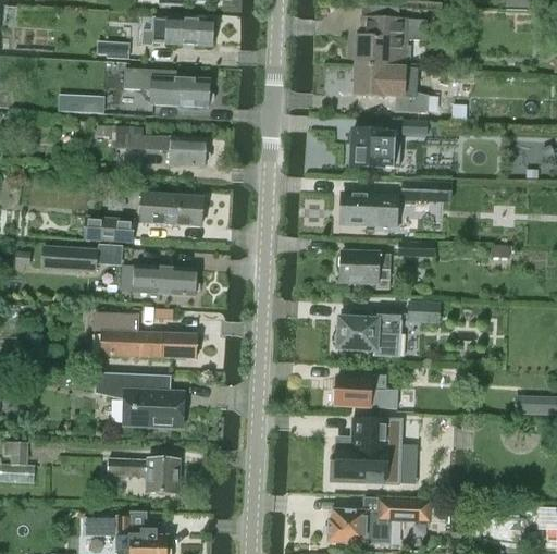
[(355,64),(386,66),(405,68),(405,59),(410,59),(410,45),(406,45),(406,38),(425,39),(426,20),(397,19),(398,7),(378,5),(376,17),(375,17),(374,36),(356,35),(355,64)]
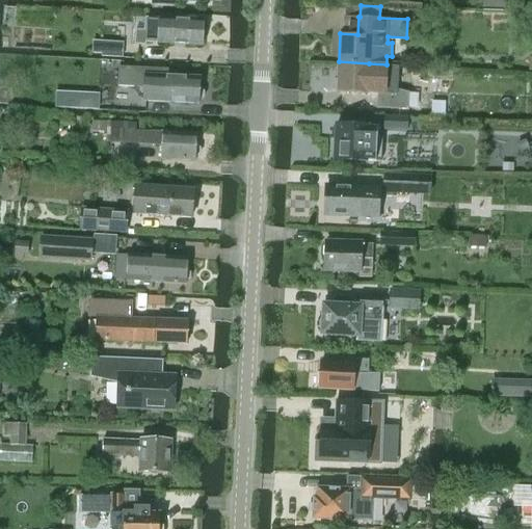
[(144,41),(162,42),(201,44),(203,19),(144,16),(143,28),(134,28),(133,43),(144,43),(144,41)]
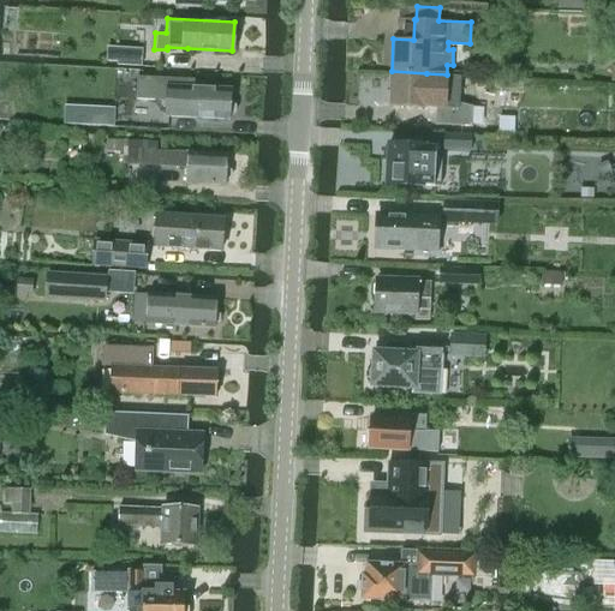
[(107,47),(106,59),(117,60),(117,61),(117,64),(119,64),(142,65),(142,64),(143,48),(120,47),(114,47),(107,47)]
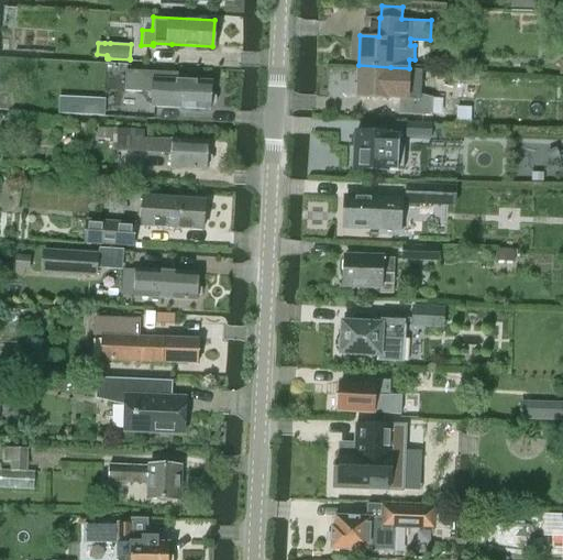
[(389,97),(390,67),(359,65),(357,95),(389,97)]
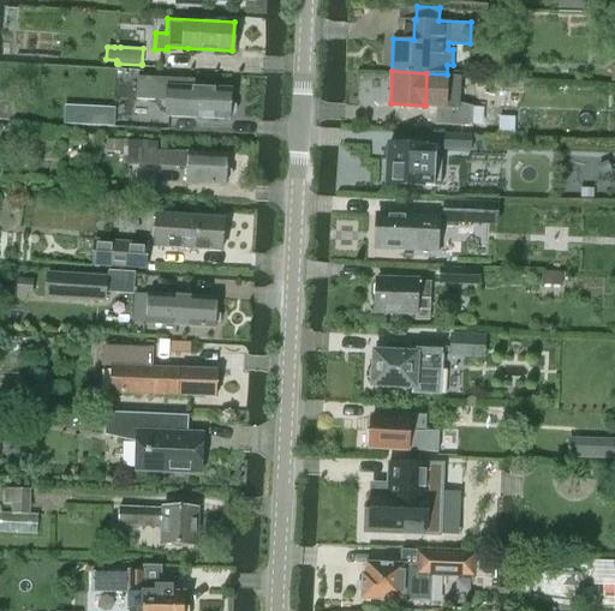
[(166,115),(190,117),(228,118),(228,114),(231,114),(234,112),(234,105),(233,101),(230,101),(231,88),(193,85),(193,78),(137,76),(136,103),(167,105),(166,115)]
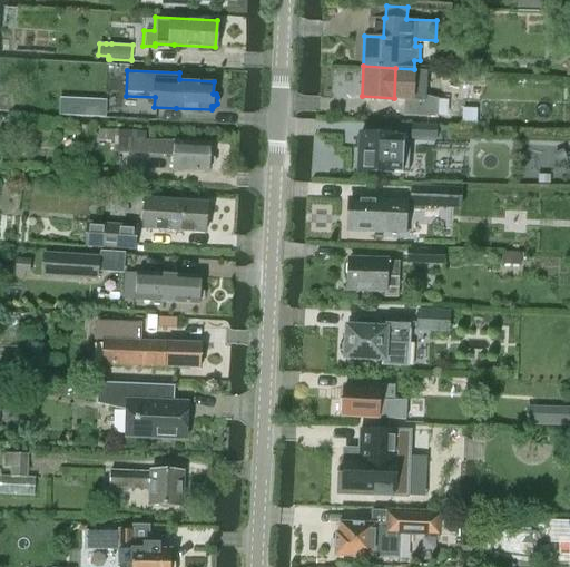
[(404,97),(403,114),(436,115),(436,113),(438,97),(406,89),(404,97)]
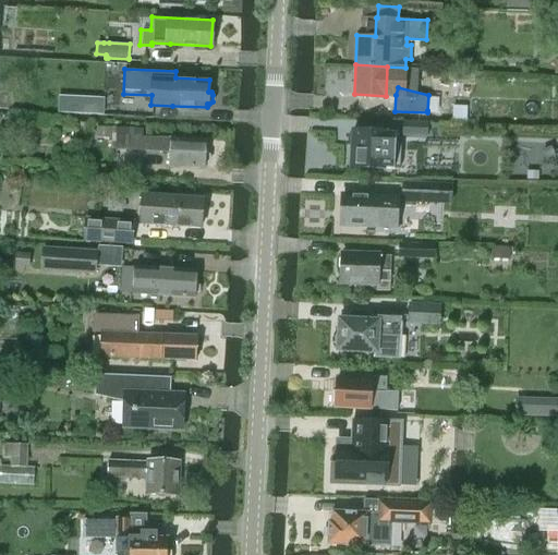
[(101,112),(102,99),(76,98),(75,111),(101,112)]
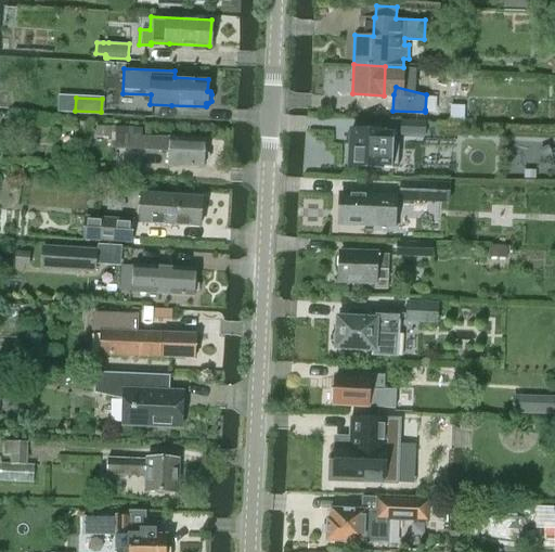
[(450,103),(450,118),(464,119),(465,103),(450,103)]
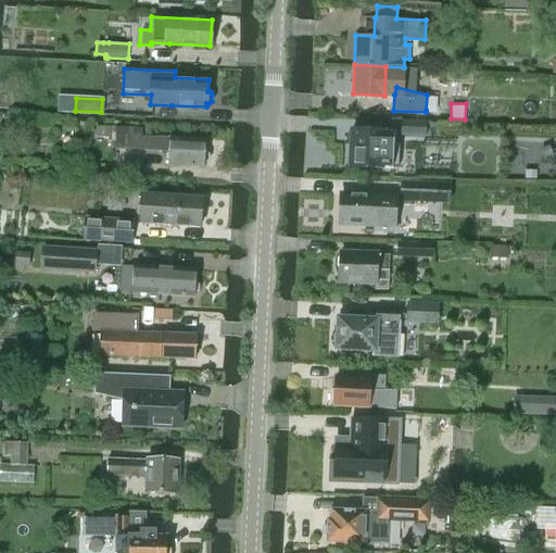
[(402,133),(438,135),(438,120),(402,118),(402,133)]
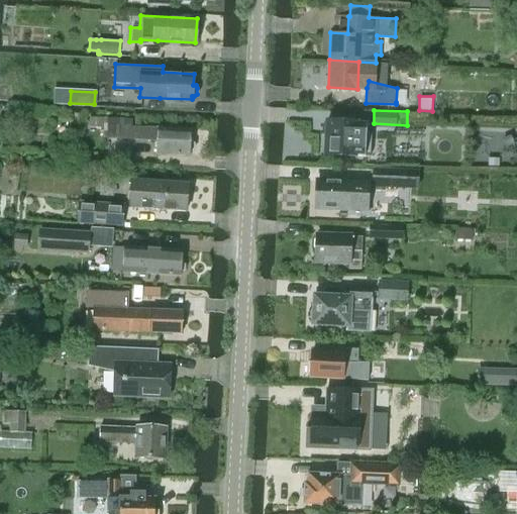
[(90,114),(89,124),(104,125),(103,134),(111,135),(158,138),(157,151),(190,153),(190,151),(194,146),(194,142),(191,139),(190,139),(191,128),(147,125),(147,126),(132,125),(132,117),(105,115),(90,114)]
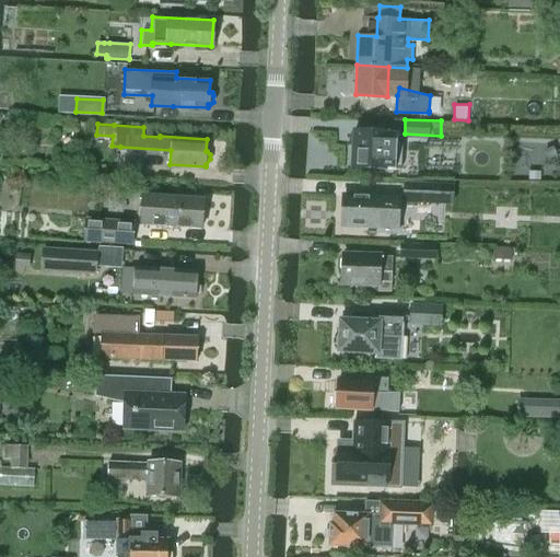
[(400,169),(401,143),(397,142),(398,132),(384,131),(384,130),(353,129),(352,166),(400,169)]
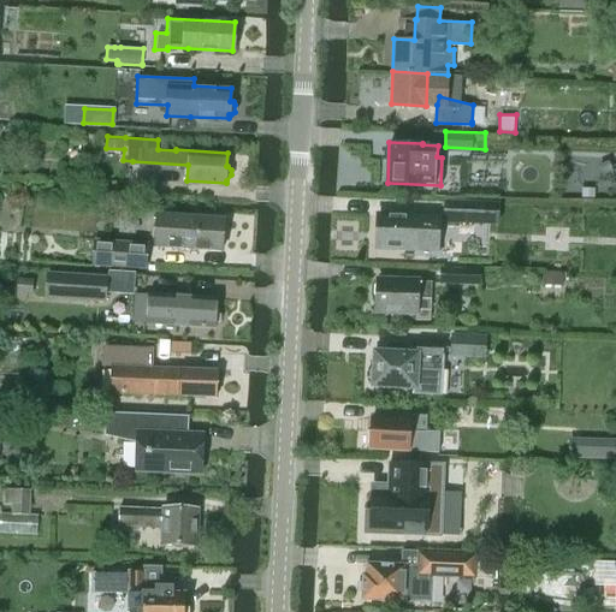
[(445,198),(444,220),(484,223),(485,201),(445,198)]
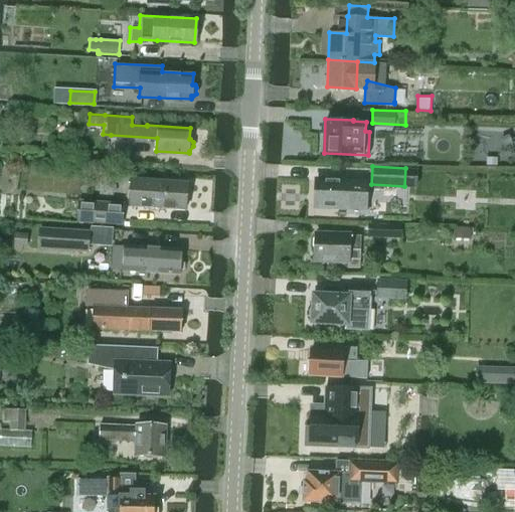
[(129,204),(185,208),(187,181),(131,177),(129,204)]
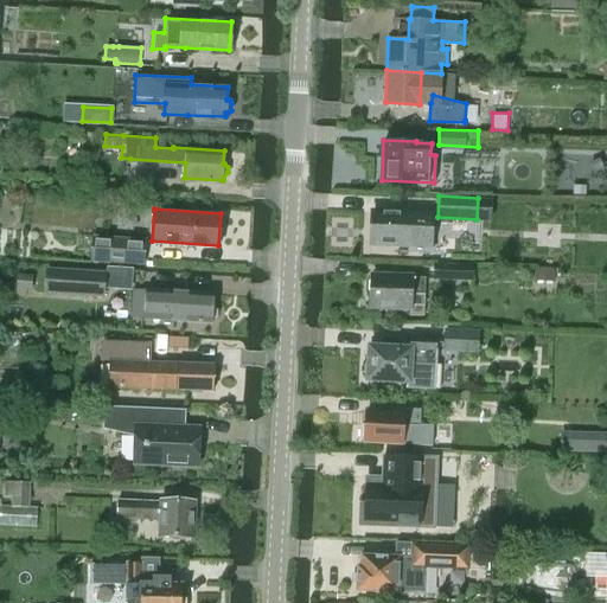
[(390,243),(390,245),(410,247),(410,251),(430,252),(433,215),(414,213),(414,209),(398,209),(398,211),(371,210),(370,241),(390,243)]
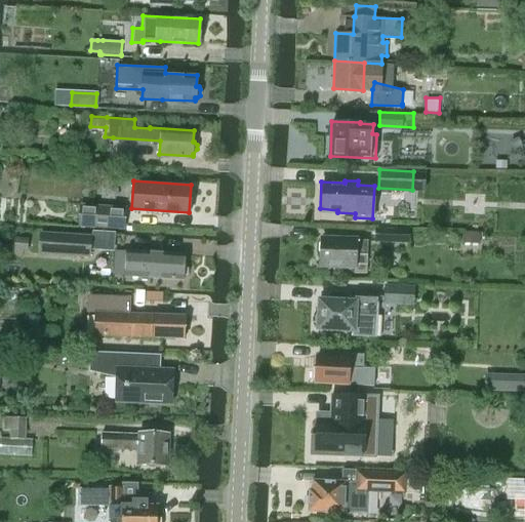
[(126,205),(79,202),(77,225),(124,228),(126,205)]
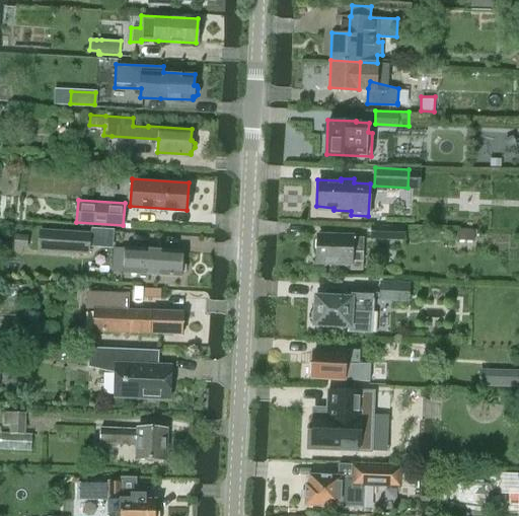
[(402,226),(370,225),(370,237),(402,238),(402,226)]
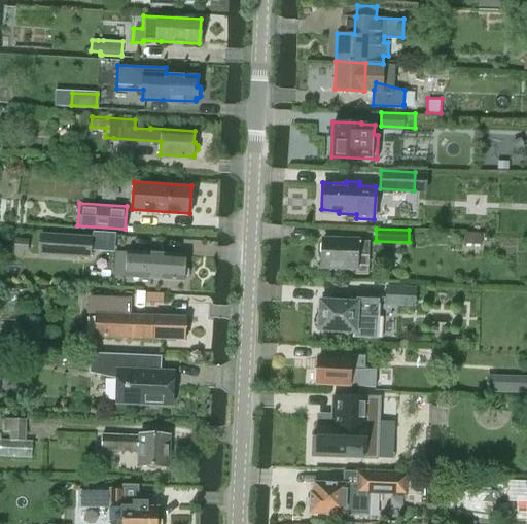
[(40,230),(39,251),(89,254),(91,234),(40,230)]
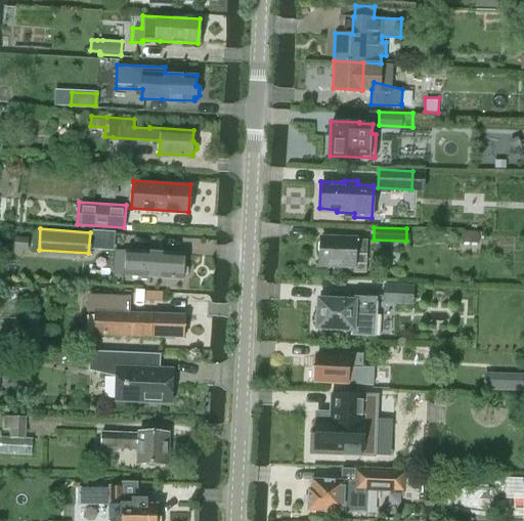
[(365,270),(366,237),(319,236),(319,240),(317,242),(317,250),(319,252),(318,263),(353,264),(353,270),(365,270)]
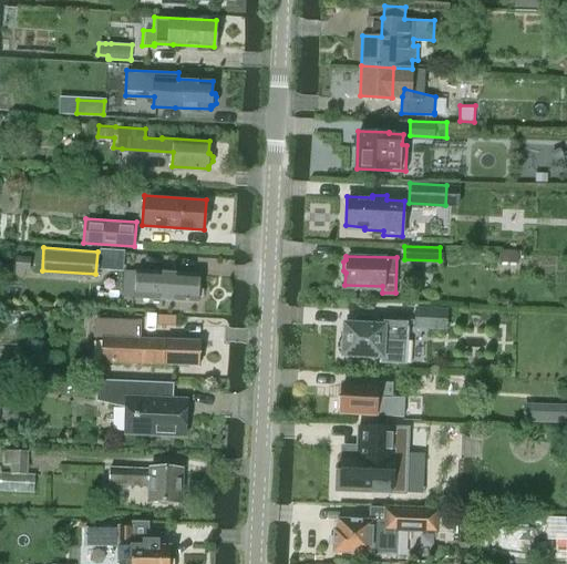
[(122,295),(135,296),(197,300),(197,298),(198,298),(202,295),(202,289),(199,286),(198,285),(198,273),(137,268),(137,270),(123,269),(122,295)]
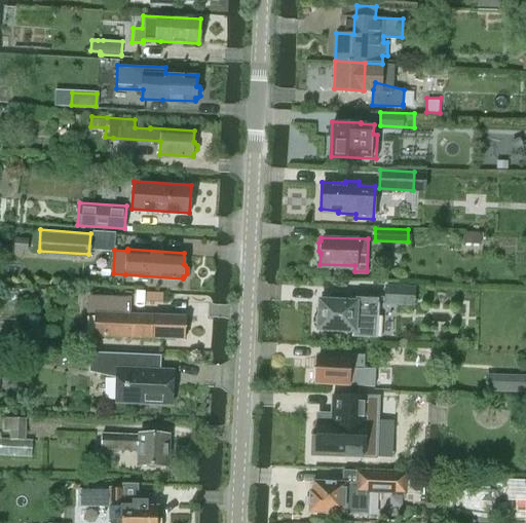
[(415,285),(385,283),(383,303),(414,304),(415,285)]
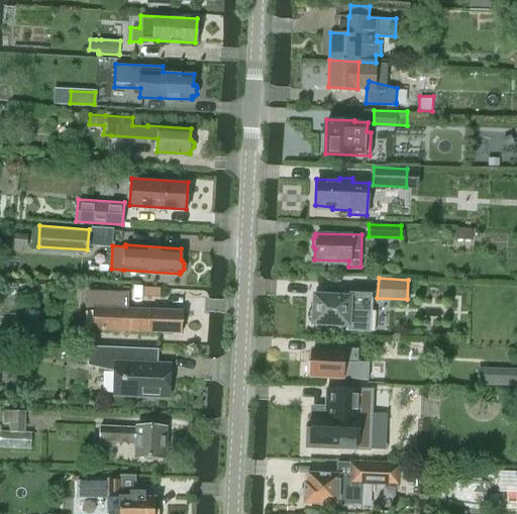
[(142,295),(160,295),(161,286),(142,285),(142,295)]
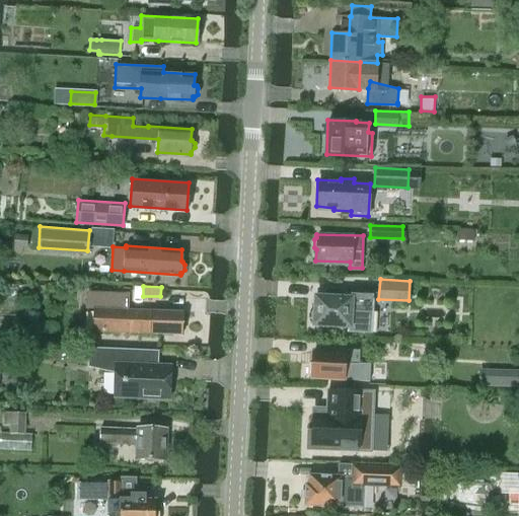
[(332,324),(349,325),(349,330),(370,332),(371,311),(373,288),(351,287),(350,297),(317,295),(317,293),(315,293),(314,308),(313,309),(312,310),(311,312),(311,315),(312,317),(312,318),(314,320),(313,323),(328,324),(328,325),(332,325),(332,324)]
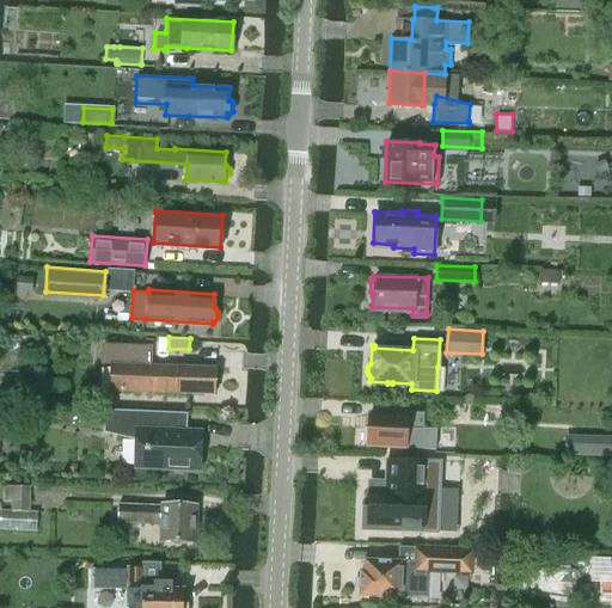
[(102,343),(101,362),(103,362),(111,362),(110,388),(214,392),(215,367),(152,363),(152,345),(146,345),(103,343),(102,343)]
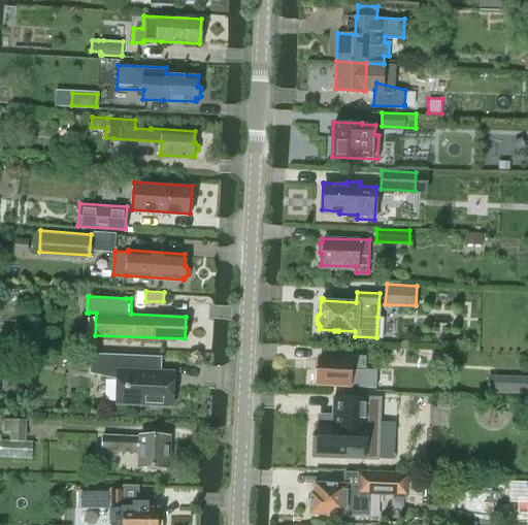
[(116,401),(171,403),(172,371),(152,369),(153,355),(91,352),(90,371),(117,378),(116,401)]
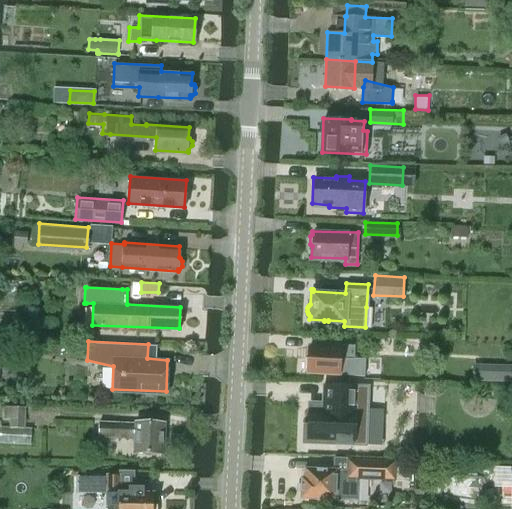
[(353,345),(325,344),(325,346),(308,346),(308,357),(305,357),(304,368),(307,368),(307,372),(339,373),(339,374),(364,376),(365,358),(353,357),(353,345)]
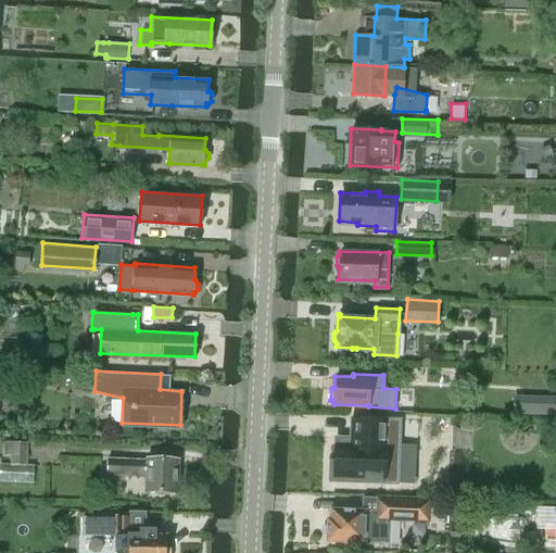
[(555,389),(523,388),(522,411),(536,412),(536,415),(551,416),(552,413),(555,413),(555,389)]
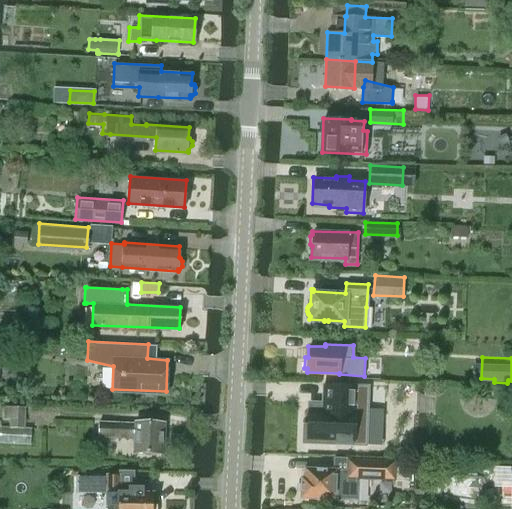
[(308,423),(303,423),(303,441),(365,443),(367,385),(322,384),(322,401),(308,401),(308,423)]
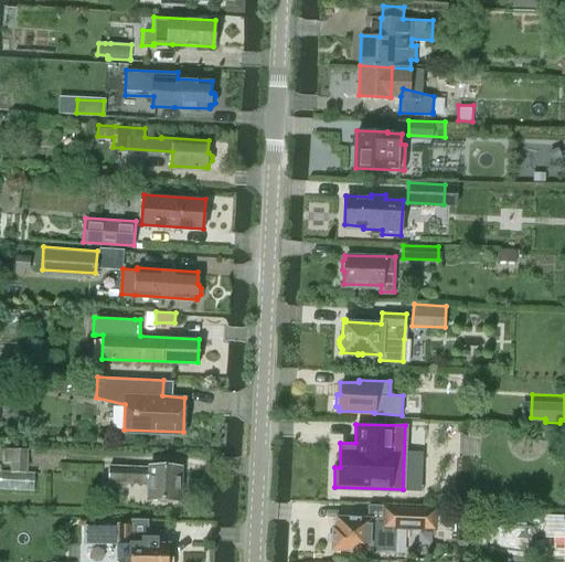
[(2,447),(2,460),(10,460),(10,470),(27,472),(28,448),(2,447)]
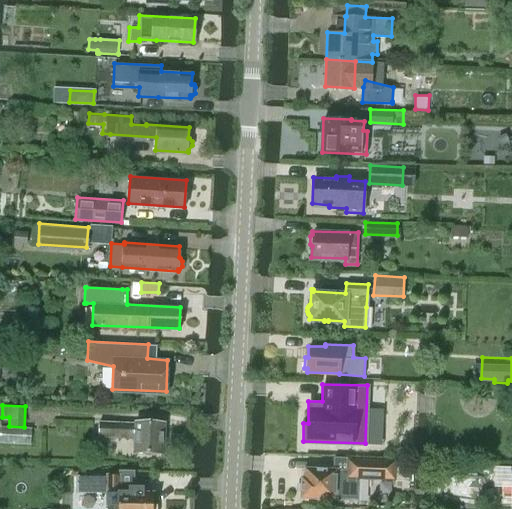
[(164,422),(150,422),(150,418),(146,418),(146,422),(134,422),(98,421),(97,436),(133,437),(133,451),(163,452),(164,422)]
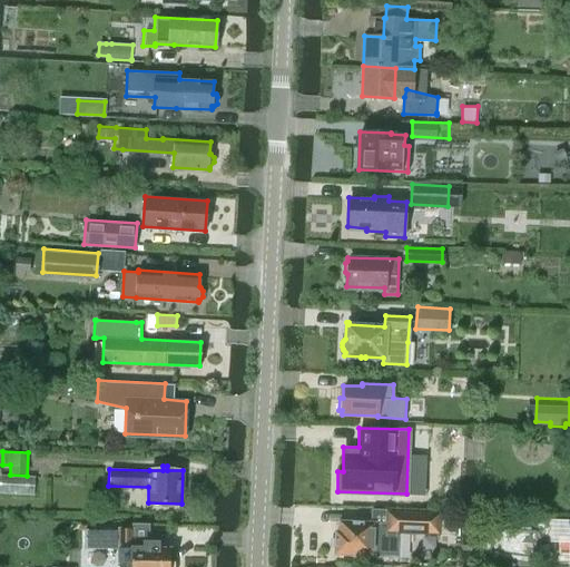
[(334,538),(334,548),(336,550),(336,554),(373,555),(391,555),(392,531),(439,534),(439,514),(439,511),(386,510),(386,525),(374,524),(341,522),(340,533),(337,533),(336,536),(334,538)]
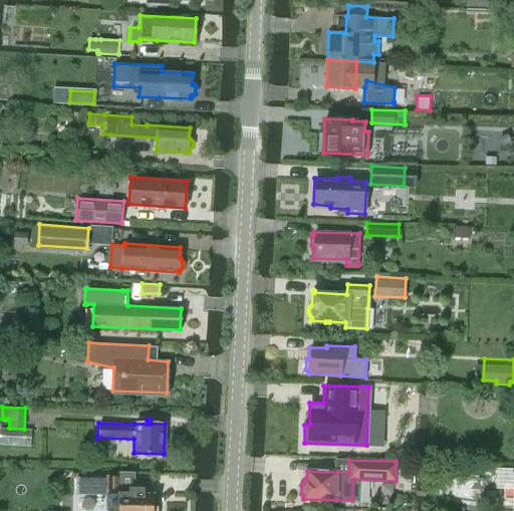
[(76,476),(76,494),(108,494),(107,510),(158,510),(158,506),(154,506),(154,493),(145,493),(137,493),(137,487),(130,487),(130,492),(120,492),(120,476),(76,476)]
